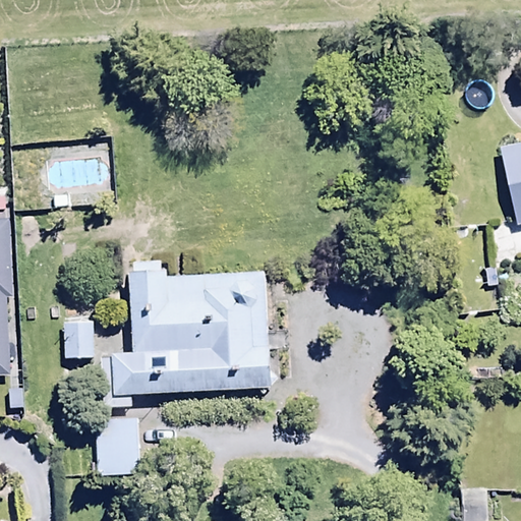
[(520,146),(503,150),(517,225),(520,224),(520,146)]
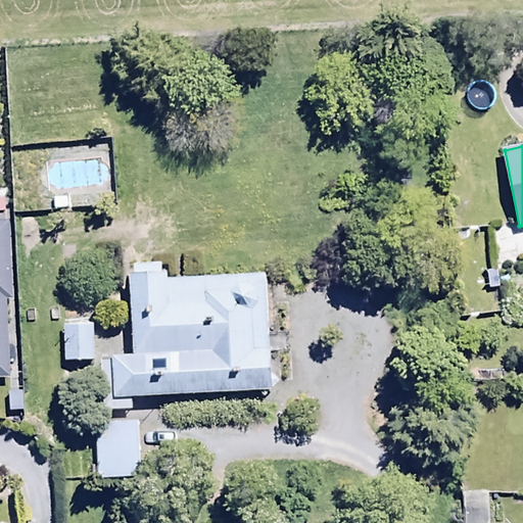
[(0,378),(6,378),(3,296),(10,296),(6,224),(0,224),(0,378)]
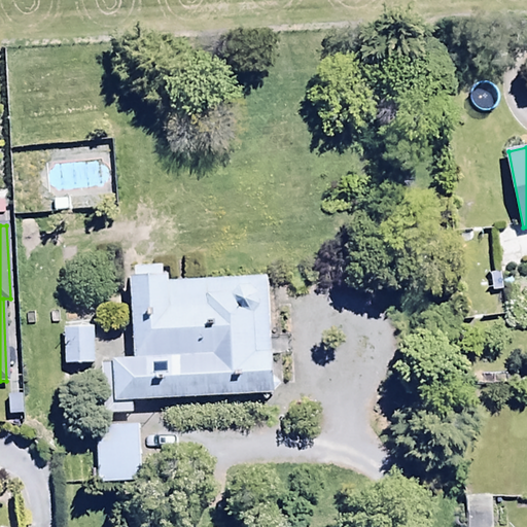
[(135,413),(134,399),(274,392),(268,278),(171,283),(170,274),(163,274),(163,265),(134,267),(135,275),(130,275),(135,359),(100,361),(103,415),(135,413)]
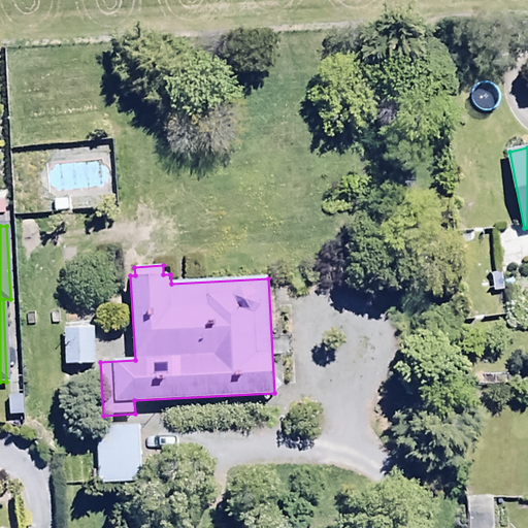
[(95,327),(64,328),(65,364),(97,363),(95,327)]
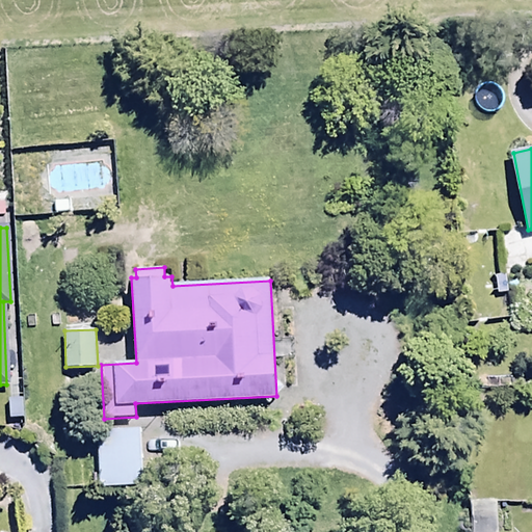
[(139,430),(96,432),(99,487),(142,484),(139,430)]
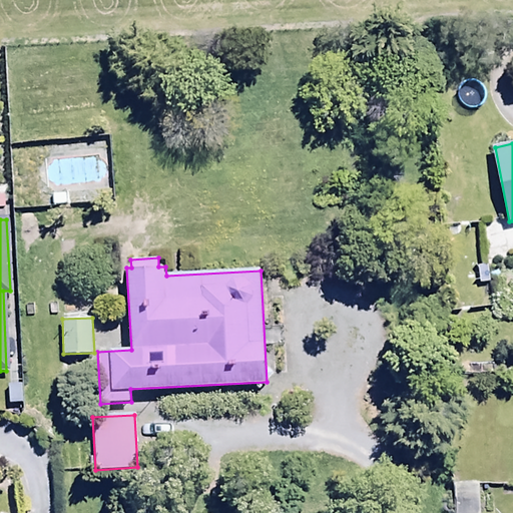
[(480,512),(480,483),(455,483),(455,512),(480,512)]
